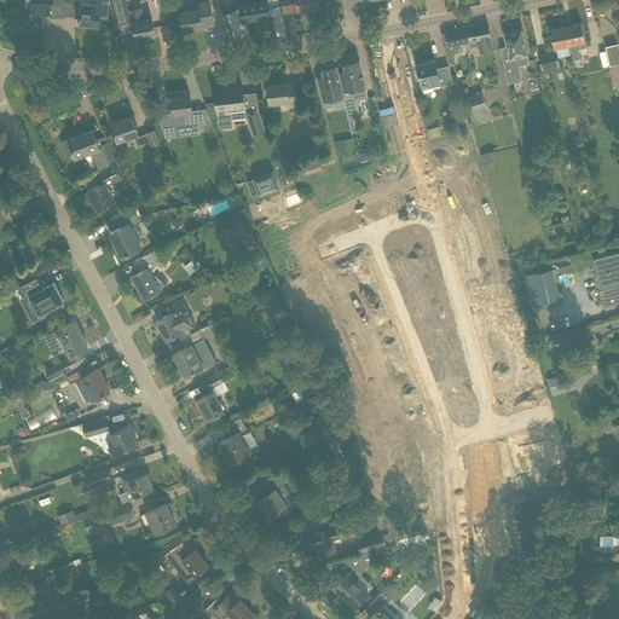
[(32,6),(30,19),(50,22),(51,4),(41,3),(41,0),(21,0),(21,6),(32,6)]
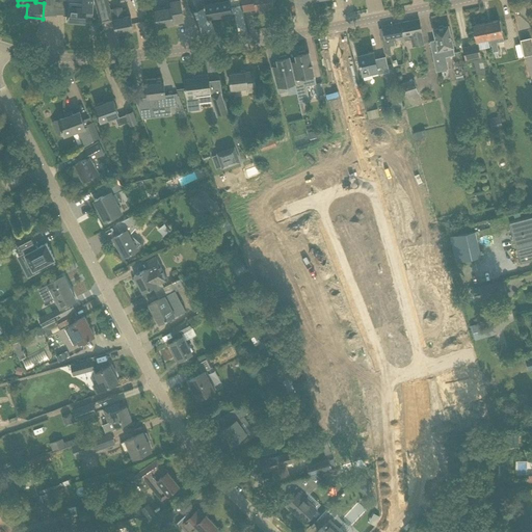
[(69,17),(69,21),(85,22),(85,15),(92,16),(94,0),(82,0),(82,4),(64,3),(63,15),(68,15),(68,16),(69,17)]
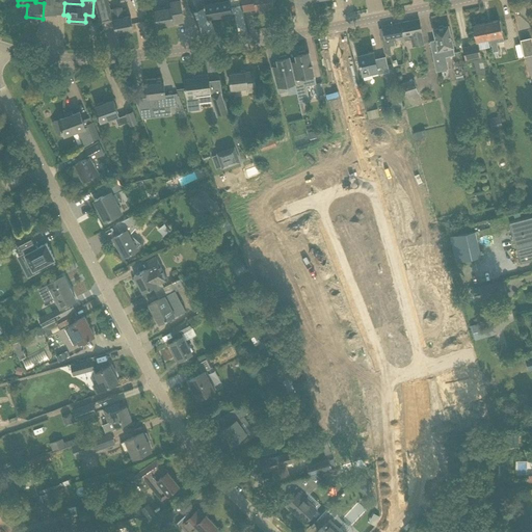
[(179,0),(169,2),(170,6),(154,9),(157,26),(174,23),(184,21),(180,0),(179,0)]
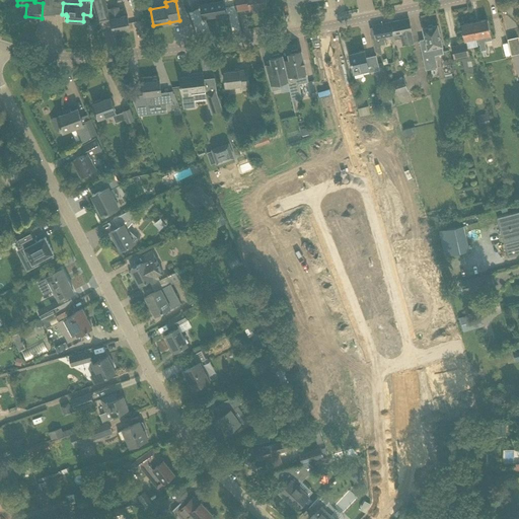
[(211,0),(202,1),(205,16),(205,18),(212,17),(212,15),(226,13),(224,3),(223,0),(211,0)]
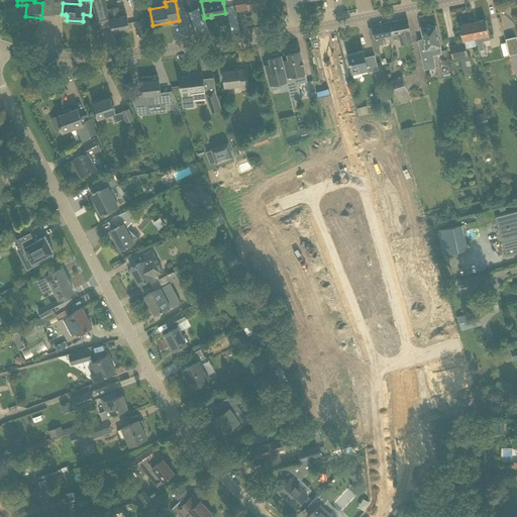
[(235,0),(237,10),(248,8),(249,9),(266,6),(264,0),(235,0)]
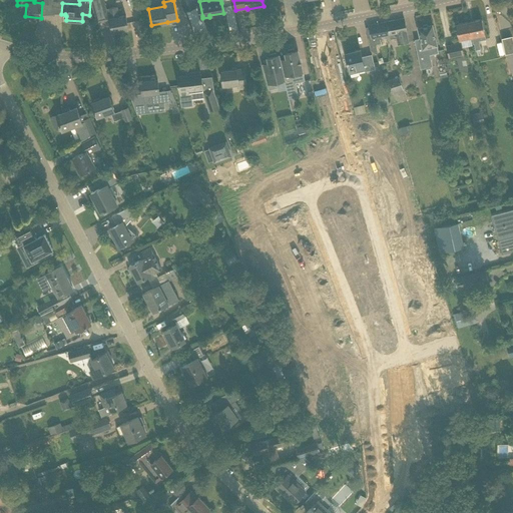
[(108,8),(110,22),(112,32),(128,29),(125,14),(118,15),(117,6),(108,8)]
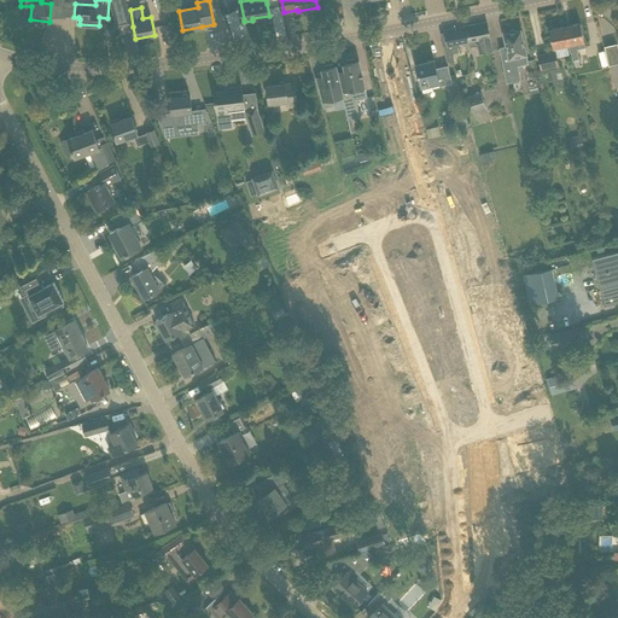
[(487,22),(466,25),(470,44),(465,45),(465,46),(470,45),(470,46),(477,45),(479,53),(493,51),(487,22)]
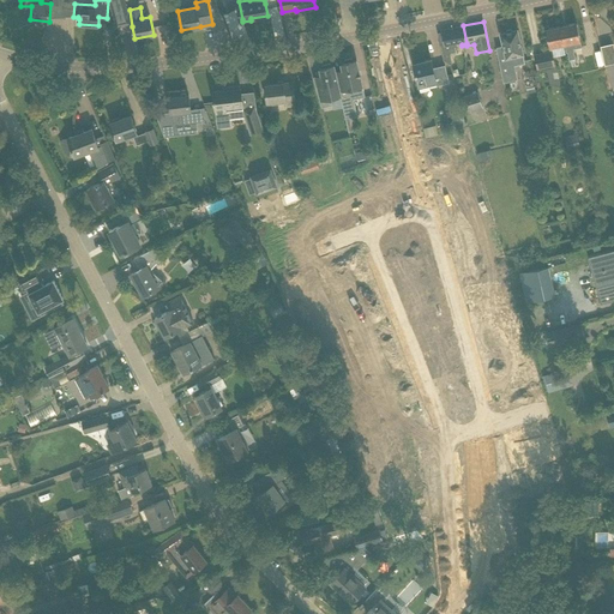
[(565,44),(566,52),(567,52),(570,61),(582,59),(581,48),(572,50),(571,43),(581,41),(577,23),(561,26),(565,44)]
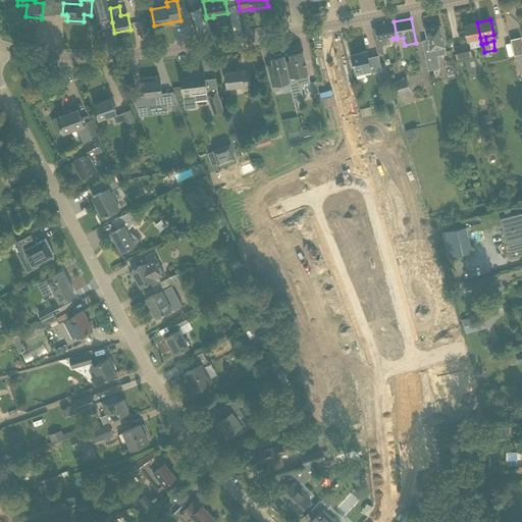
[(397,37),(394,21),(375,25),(378,37),(374,38),(377,51),(381,54),(384,53),(382,44),(386,43),(385,40),(388,39),(388,40),(393,39),(393,38),(397,37)]
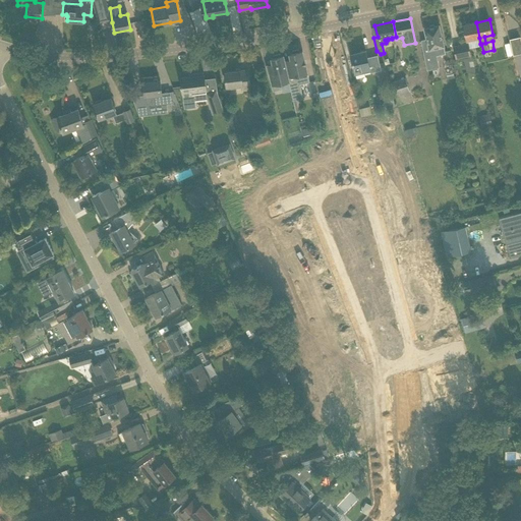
[(466,41),(479,38),(476,22),(463,25),(466,41)]
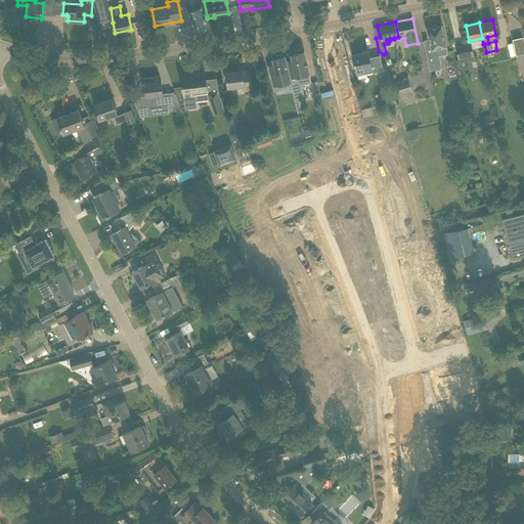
[(430,39),(423,40),(430,70),(441,67),(439,55),(447,53),(441,26),(438,27),(436,25),(432,26),(430,28),(427,29),(430,39)]
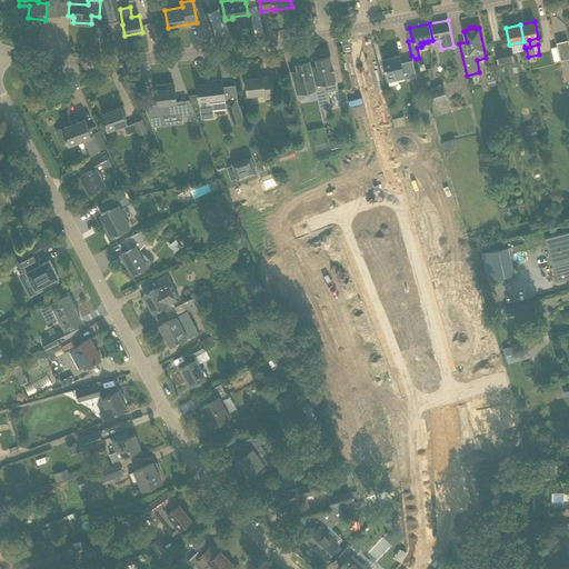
[(495,50),(498,63),(513,60),(511,47),(495,50)]
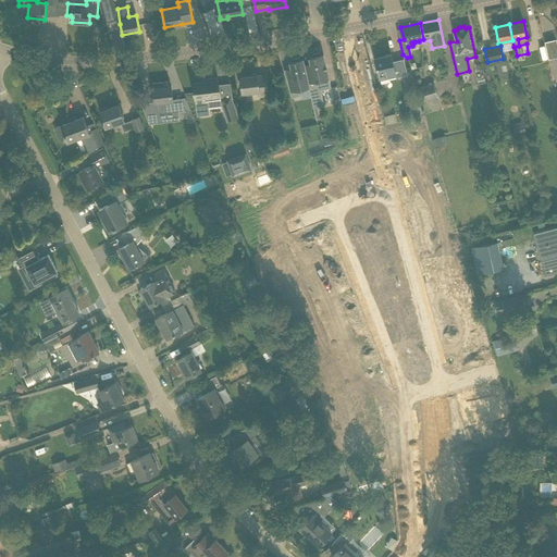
[(304,65),(309,87),(313,107),(324,104),(321,89),(331,87),(323,54),(320,56),(320,52),(312,54),(312,57),(309,58),(311,64),(305,65),(304,65)]
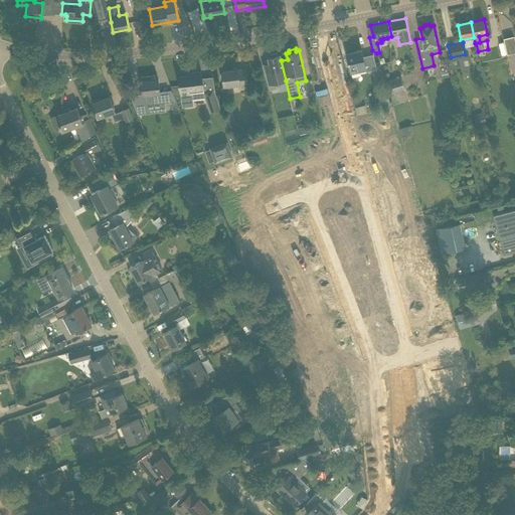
[(367,59),(364,60),(361,50),(347,53),(351,72),(366,68),(366,71),(376,68),(373,54),(367,55),(367,59)]
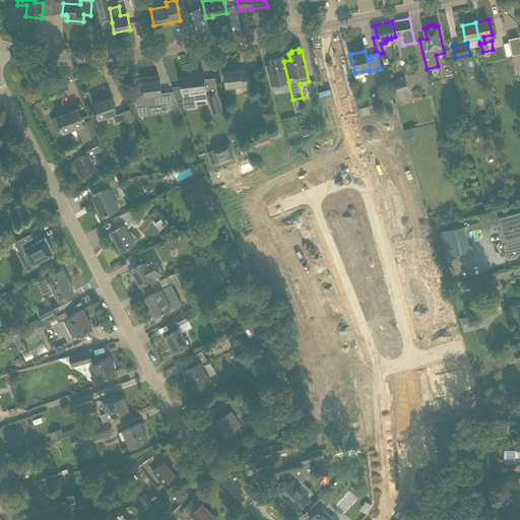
[(280,82),(288,81),(283,61),(284,61),(282,55),(280,56),(279,54),(272,55),(273,57),(270,58),(272,64),(265,66),(267,72),(272,90),(281,88),(280,82)]
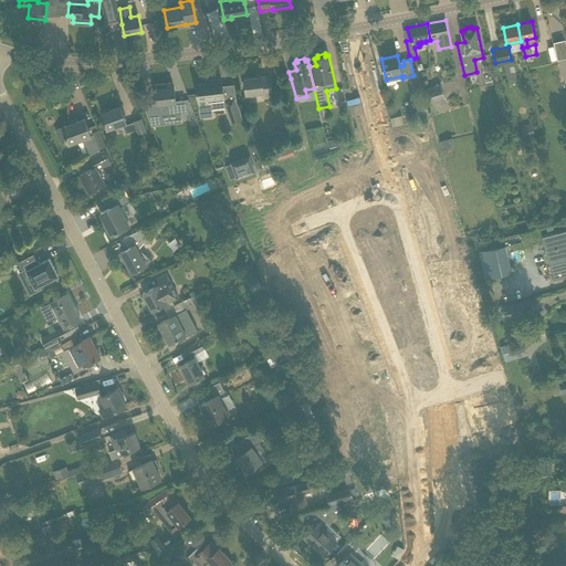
[(513,62),(503,64),(506,79),(516,76),(515,74),(513,62)]
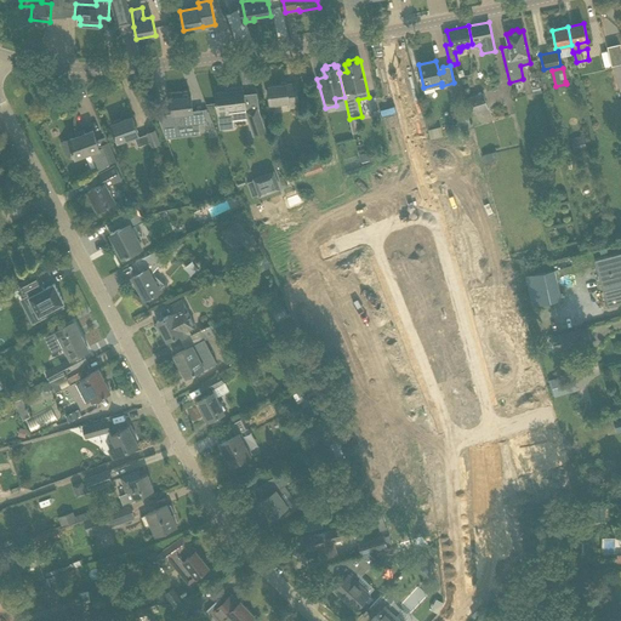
[(286,102),(288,106),(298,104),(296,83),(268,86),(269,103),(286,102)]
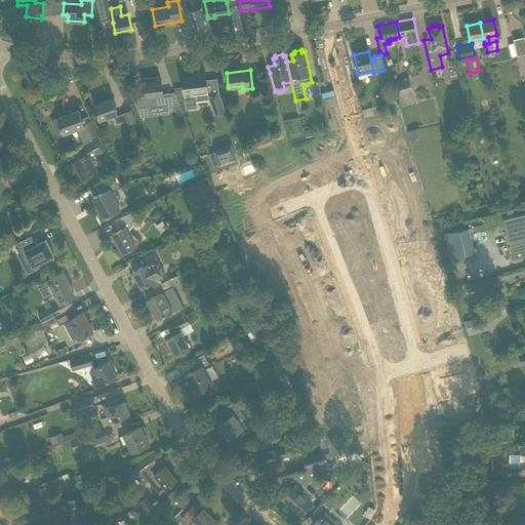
[(196,77),(183,78),(185,95),(184,95),(184,96),(185,96),(186,109),(197,108),(195,91),(207,89),(206,75),(205,76),(205,73),(195,74),(195,75),(196,75),(196,77)]
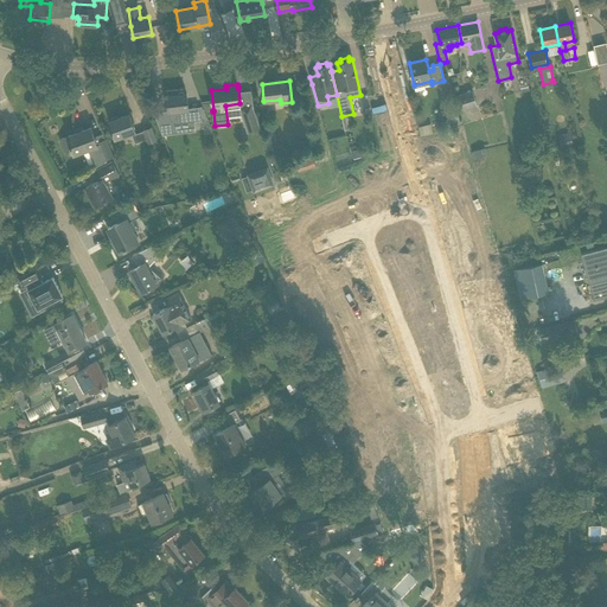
[(454,96),(460,112),(477,106),(472,90),(454,96)]
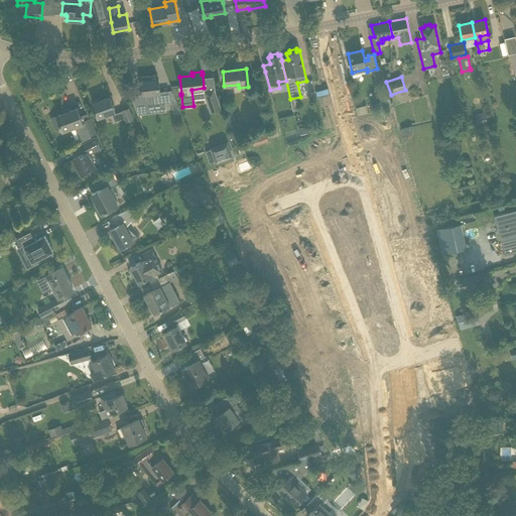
[(151,81),(141,82),(143,92),(143,96),(144,96),(145,105),(169,102),(168,91),(160,92),(158,80),(156,80),(155,79),(151,79),(151,81)]
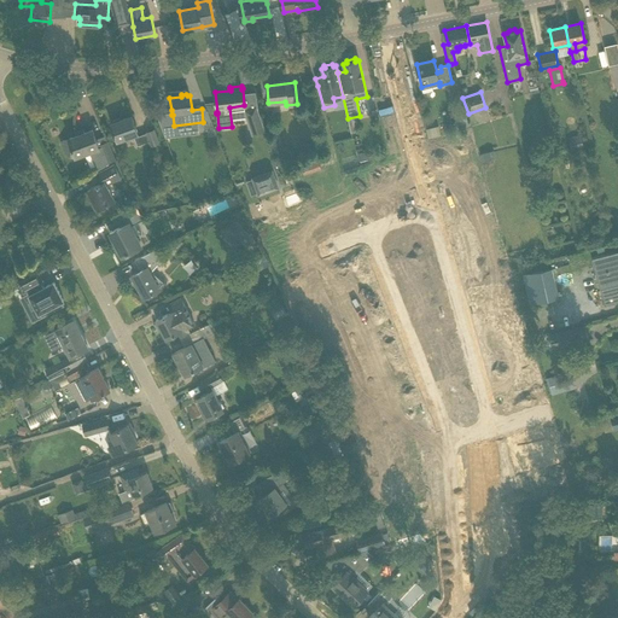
[(264,130),(256,105),(243,110),(252,135),(264,130)]
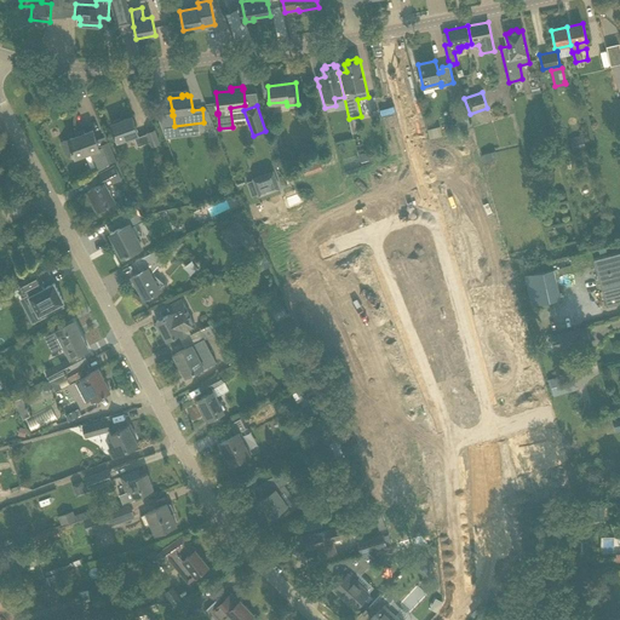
[(453,109),(458,130),(470,126),(465,105),(453,109)]
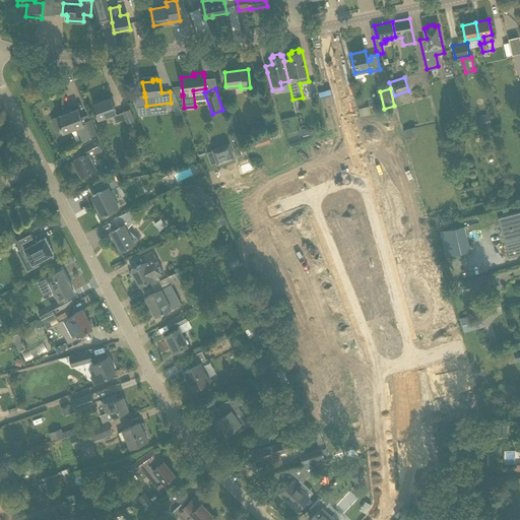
[(93,104),(96,112),(95,113),(98,119),(113,114),(116,122),(126,119),(127,123),(134,120),(130,109),(123,111),(123,112),(117,114),(111,98),(93,104)]
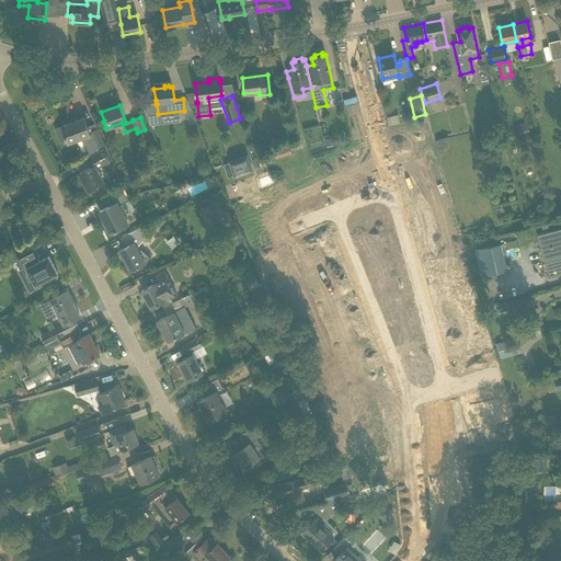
[(70,123),(56,127),(61,140),(67,138),(69,142),(83,137),(89,152),(98,149),(98,148),(103,146),(95,124),(87,127),(83,117),(77,121),(76,117),(69,119),(70,123)]
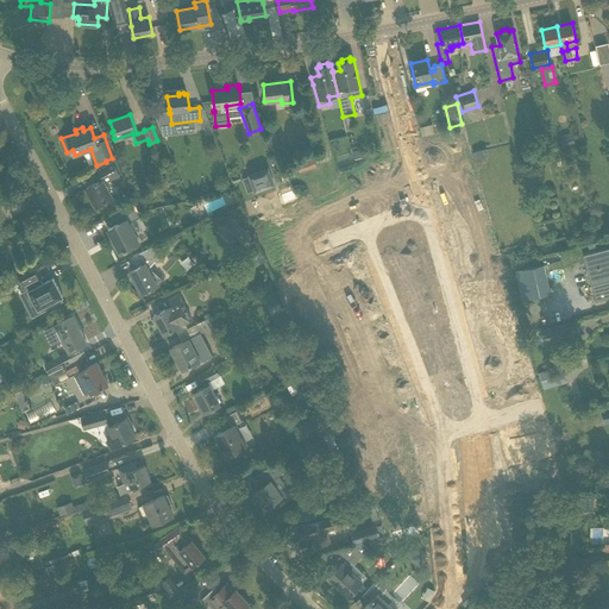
[(560,135),(564,149),(575,146),(572,132),(560,135)]
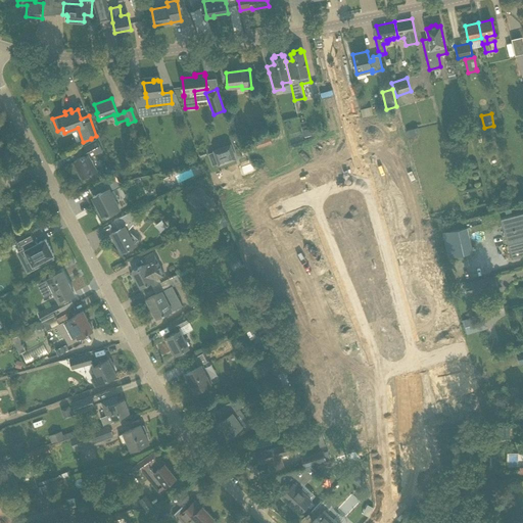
[(406,131),(408,138),(419,134),(417,128),(406,131)]
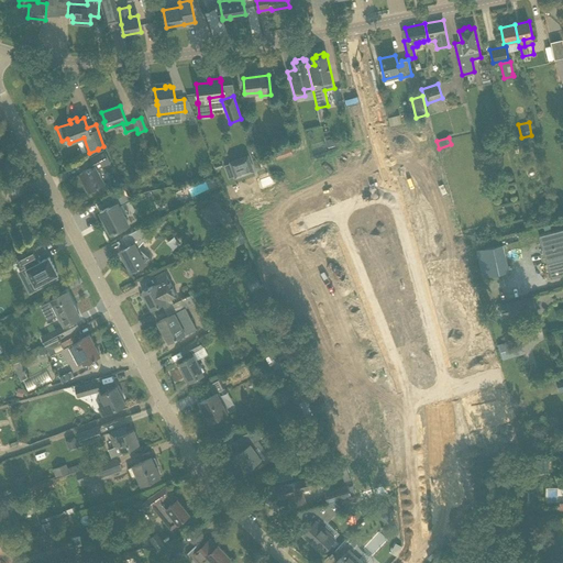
[(273,150),(276,159),(291,153),(288,144),(273,150)]
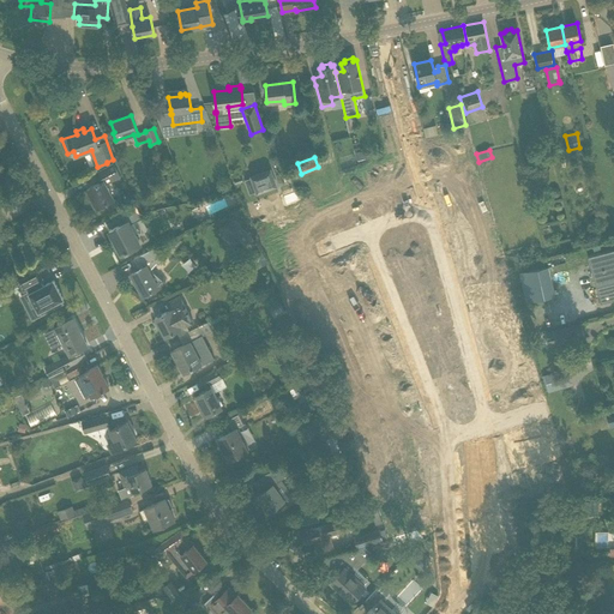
[(120,175),(114,163),(96,173),(101,181),(86,190),(88,192),(86,193),(95,209),(114,198),(106,181),(120,175)]
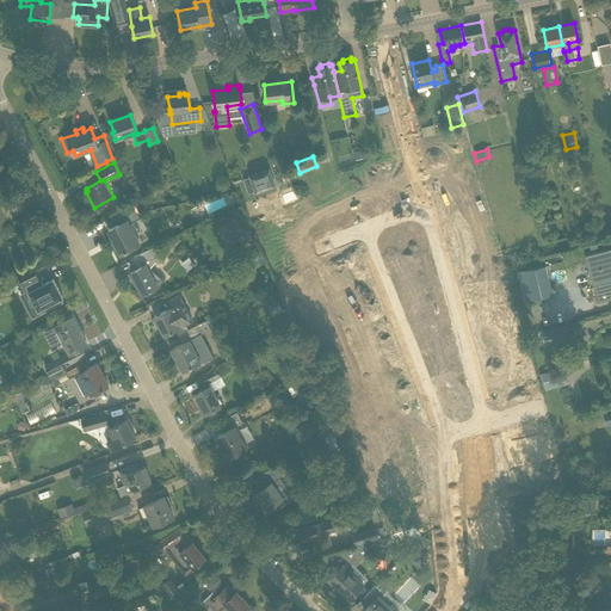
[(281,168),(284,180),(294,177),(289,166),(281,168)]
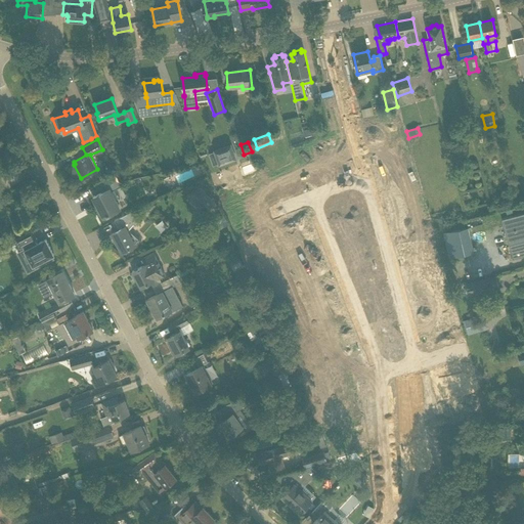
[(235,159),(230,145),(214,150),(219,165),(235,159)]
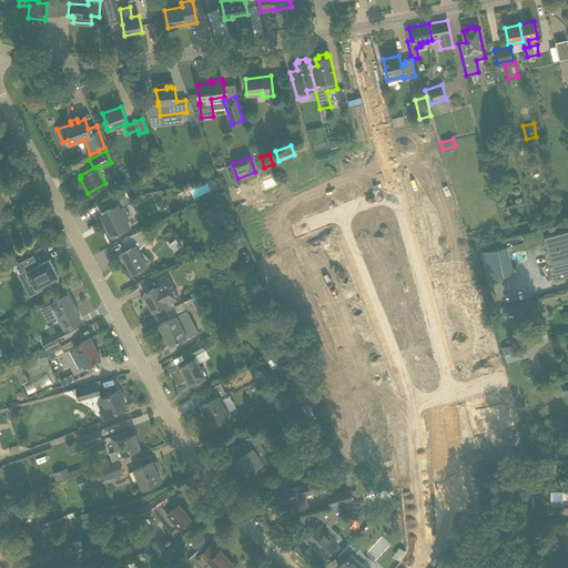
[(373,163),(363,166),(371,186),(381,182),(373,163)]
